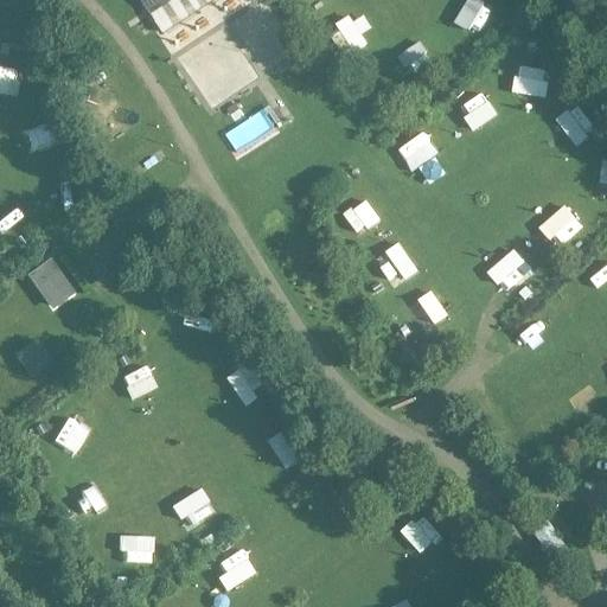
[(139,0),(147,12),(164,0),(139,0)]
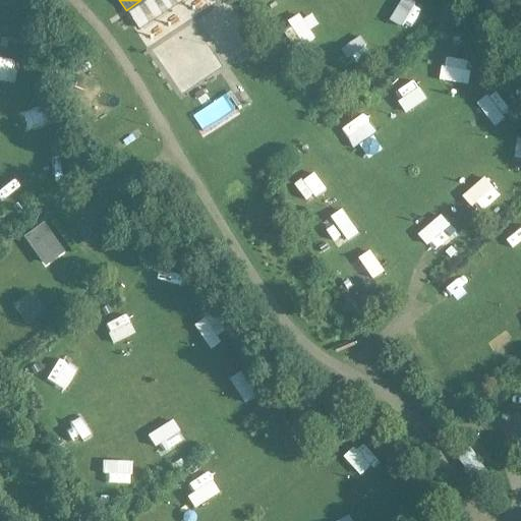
[(276,0),(275,8),(295,12),(297,0),(276,0)]
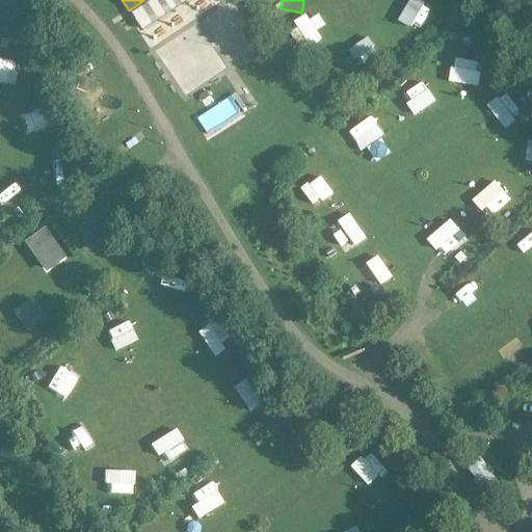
[(397,12),(404,31),(423,24),(415,6),(397,12)]
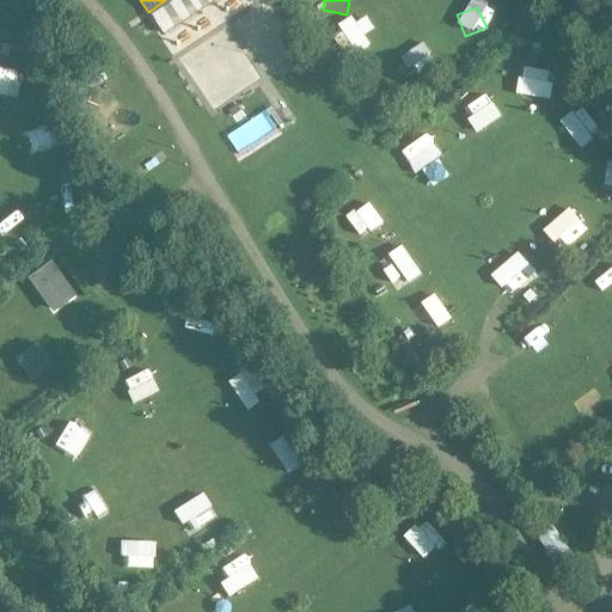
[(506,23),(500,28),(506,35),(512,30),(506,23)]
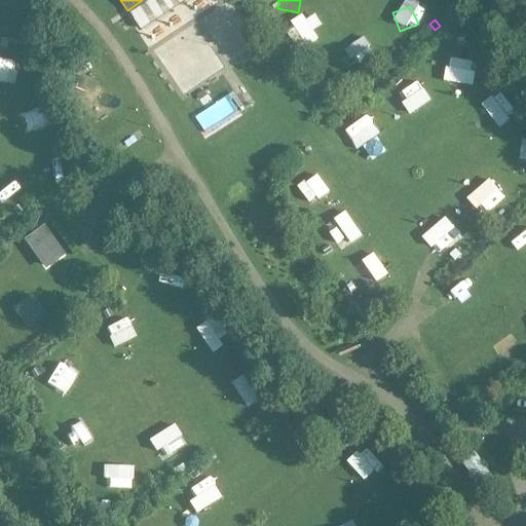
[(371,42),(358,51),(364,61),(377,52),(371,42)]
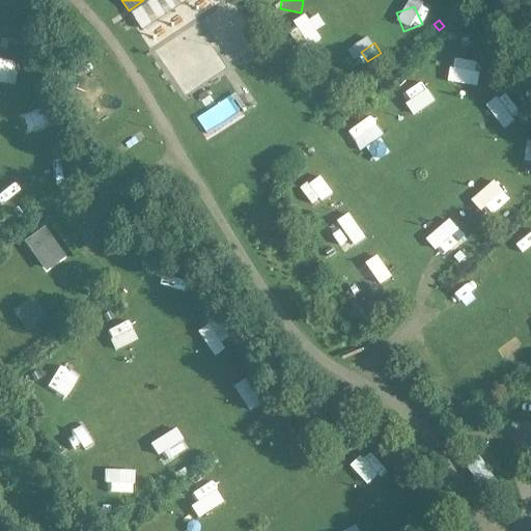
[(446,82),(477,85),(479,61),(448,59),(446,82)]
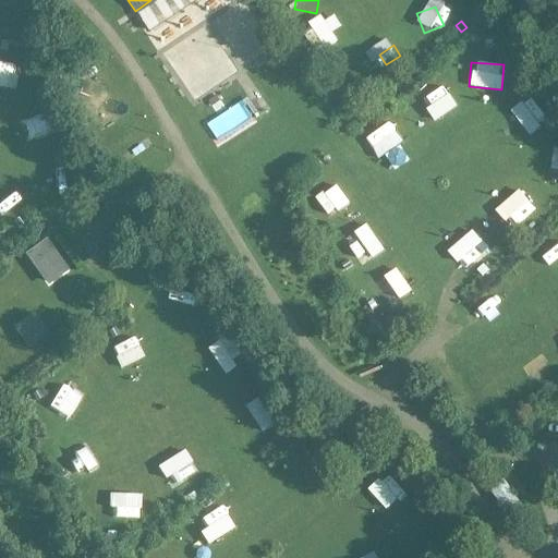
[(421,80),(415,84),(421,91),(426,86),(421,80)]
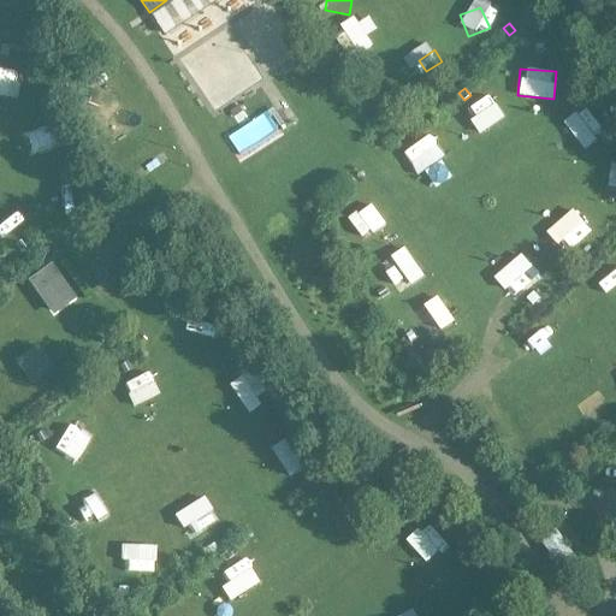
[(468,135),(495,119),(480,96),(455,111),(468,135)]
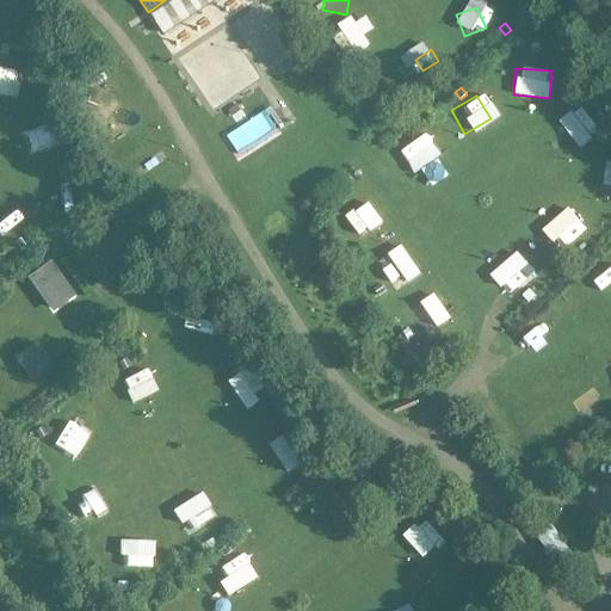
[(597,98),(591,103),(597,110),(603,105),(597,98)]
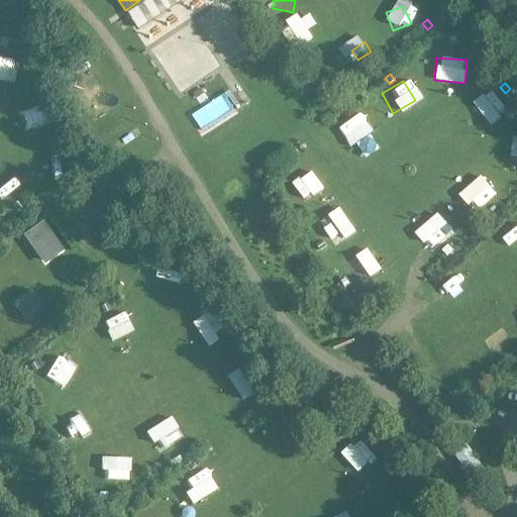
[(488,117),(504,104),(490,88),(475,100),(488,117)]
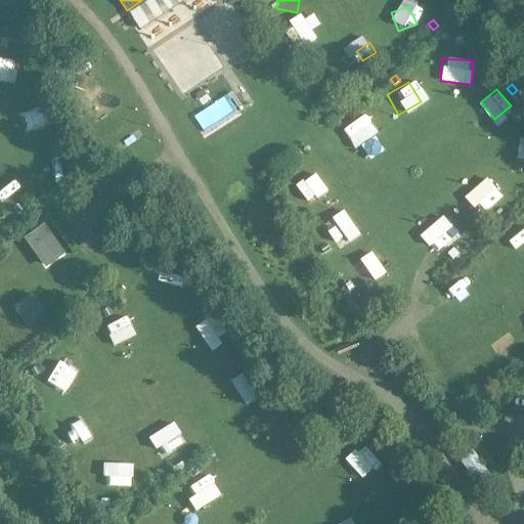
[(346,105),(340,107),(343,117),(350,114),(346,105)]
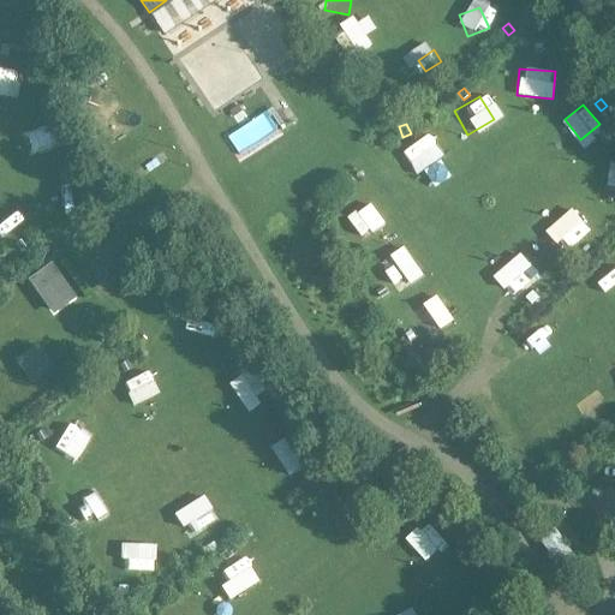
[(35,135),(12,149),(24,168),(47,154),(35,135)]
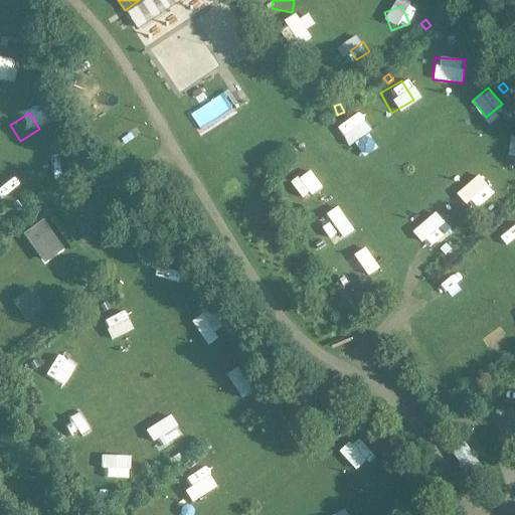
[(364,132),(351,114),(336,125),(349,143),(364,132)]
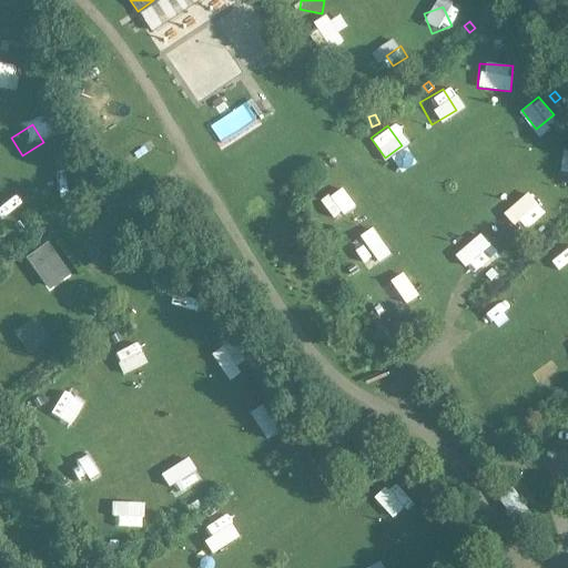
[(134,159),(121,163),(125,179),(140,174),(134,159)]
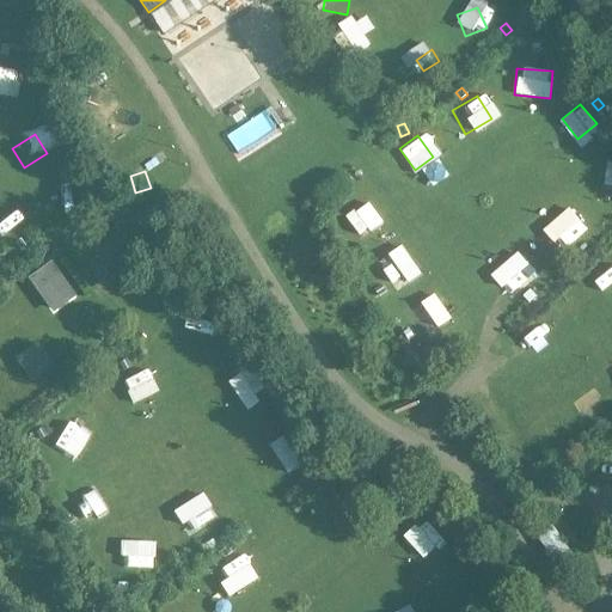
[(361,237),(381,221),(366,202),(346,218),(361,237)]
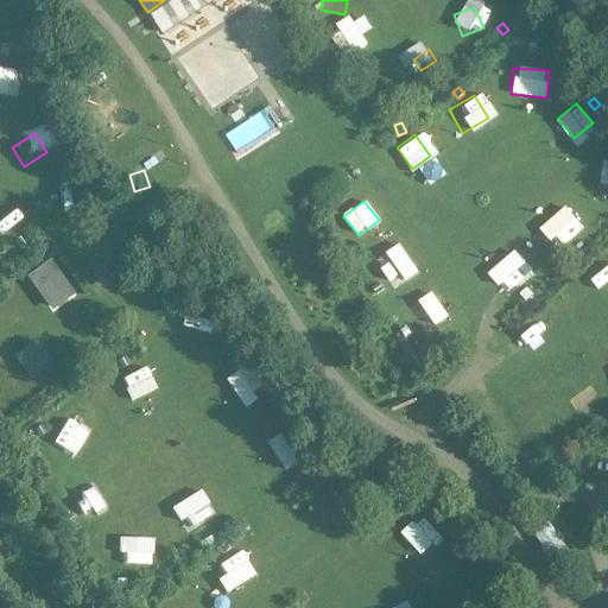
[(0,206),(0,227),(17,220),(8,202),(0,206)]
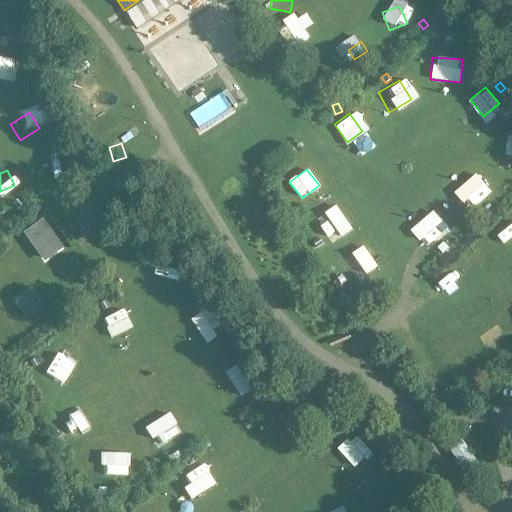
[(474,202),(488,190),(475,174),(460,186),(474,202)]
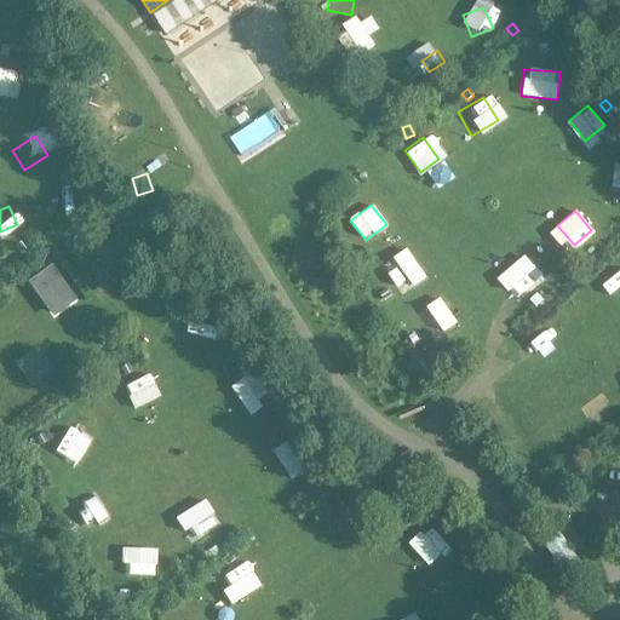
[(22,240),(16,246),(21,252),(27,247),(22,240)]
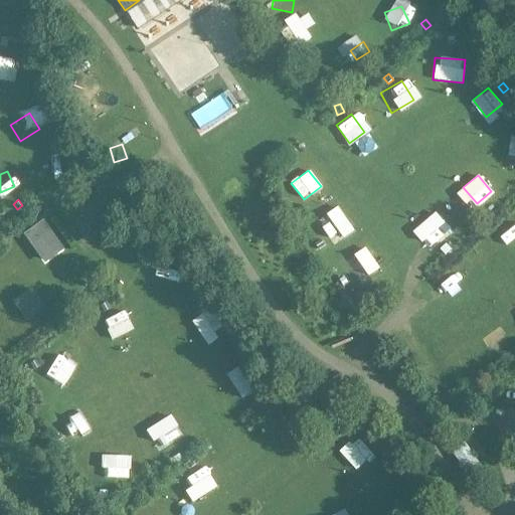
[(329,239),(349,229),(339,211),(320,221),(329,239)]
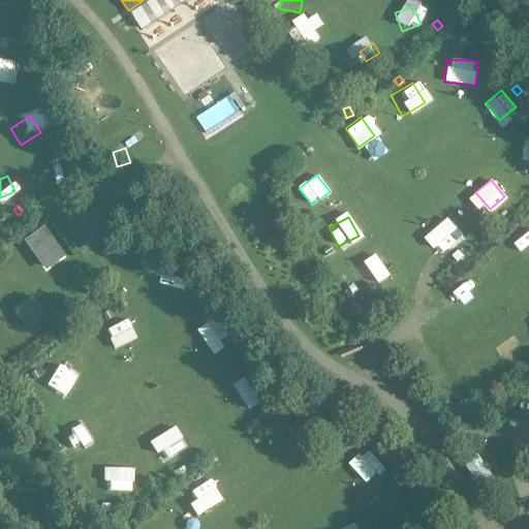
[(422,237),(431,250),(458,230),(447,217),(422,237)]
